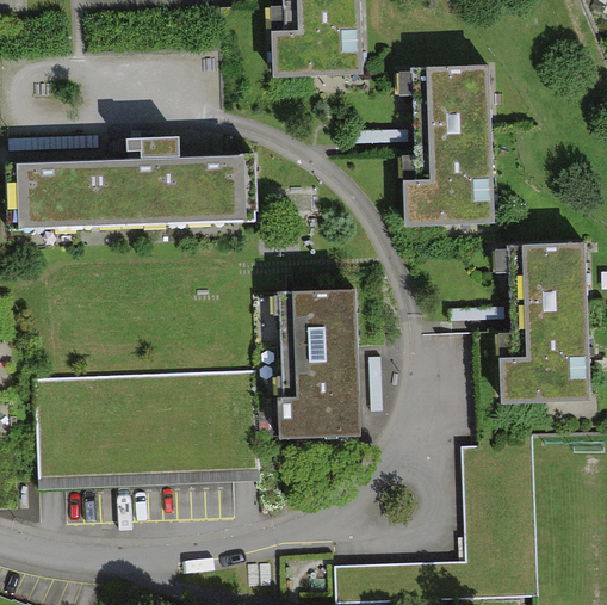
[(370,65),(366,0),(284,0),(286,30),(272,30),(273,69),(370,65)]
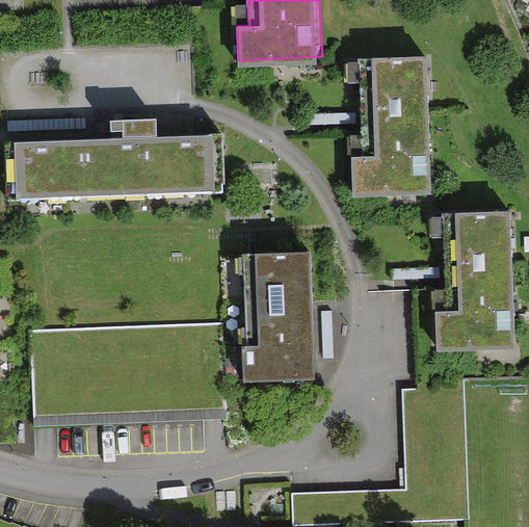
[(431,186),(427,55),(363,57),(367,154),(350,154),(351,188),(431,186)]
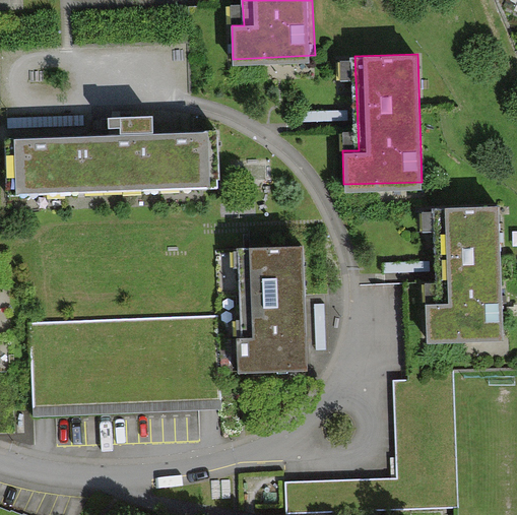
[(118,137),(2,141),(5,199),(222,190),(219,132),(150,134),(149,118),(117,119),(118,137)]
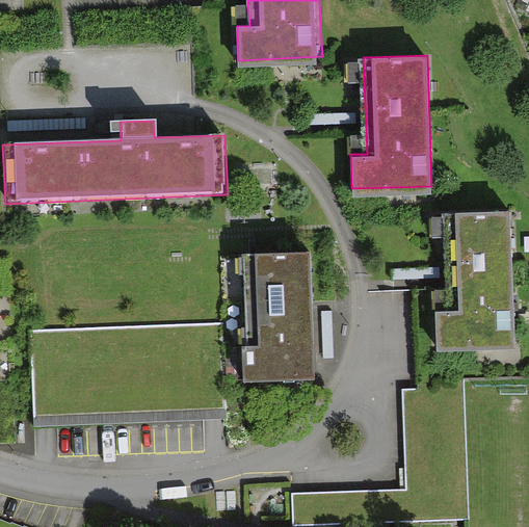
[(438,346),(514,343),(508,206),(440,209),(444,311),(435,311),(438,346)]
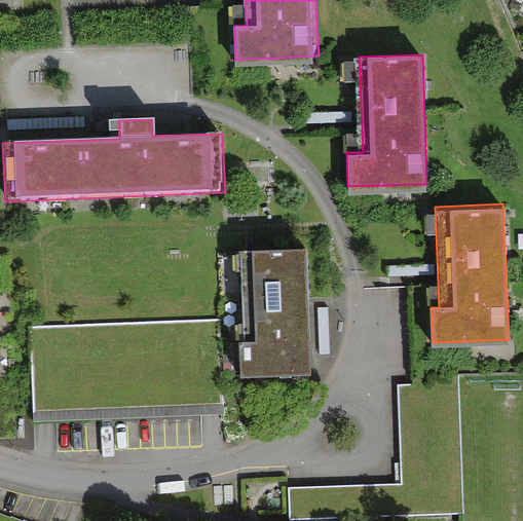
[(310,248),(232,251),(237,375),(315,372),(310,248)]
